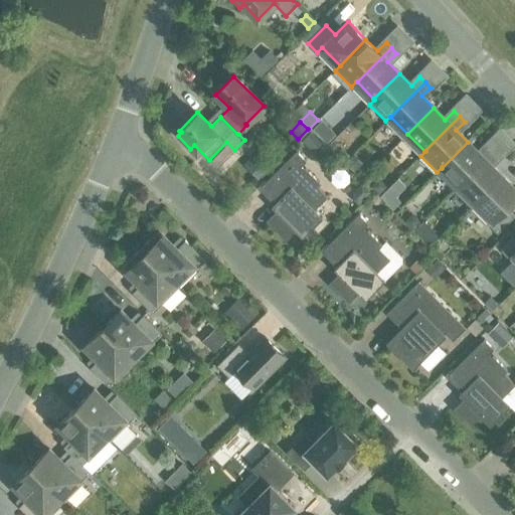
[(310,131),(301,140),(313,152),(322,143),(310,131)]
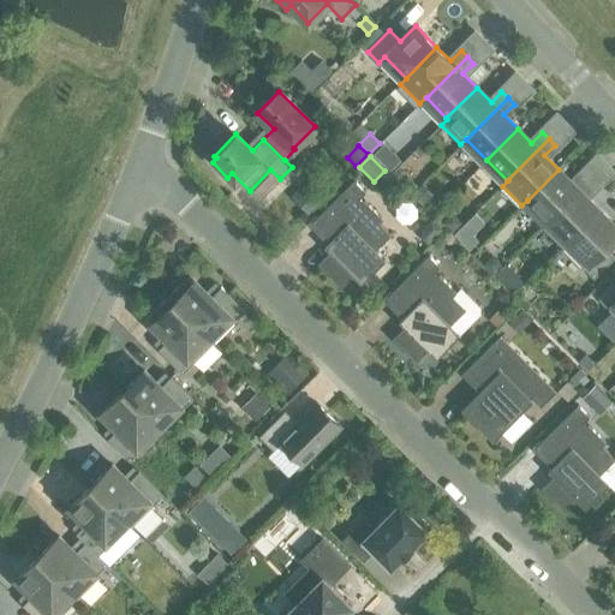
[(398,166),(389,175),(396,183),(405,173),(398,166)]
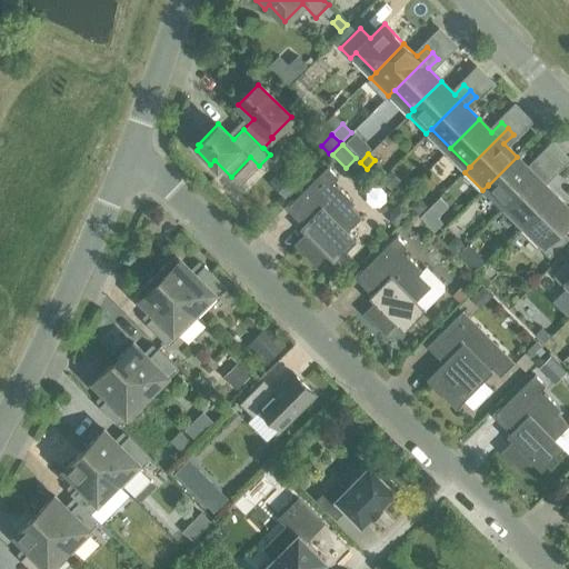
[(488,186),(507,203),(546,166),(539,160),(529,170),(517,157),(488,186)]
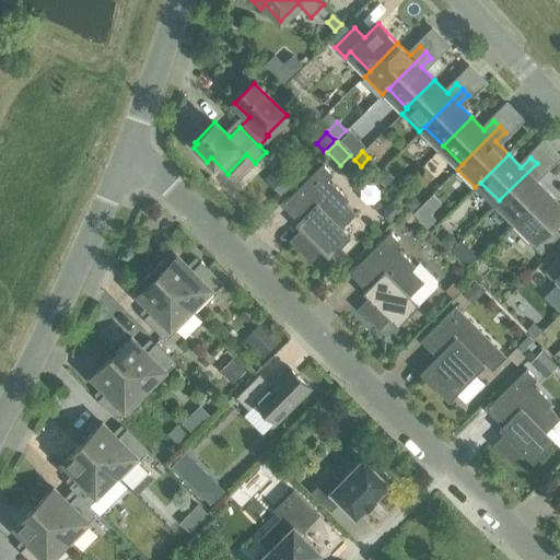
[(499,200),(517,220),(546,191),(533,178),(543,168),(537,163),(499,200)]
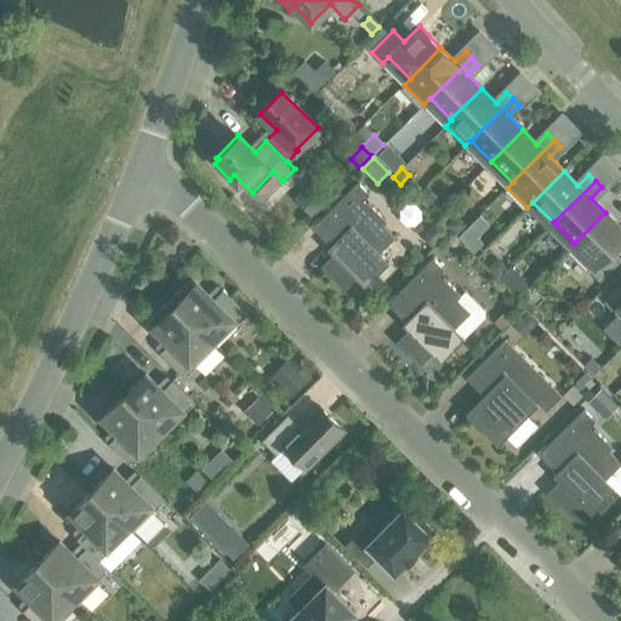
[(357,182),(315,223),(328,235),(329,234),(335,241),(330,245),(337,252),(324,267),(345,288),(358,274),(368,284),(388,263),(379,252),(394,237),(381,223),(385,220),(368,203),(366,204),(363,200),(369,194),(357,182)]
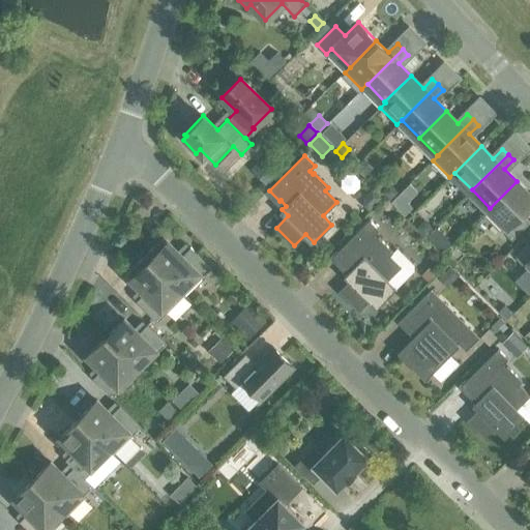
[(261,157),(249,171),(267,187),(278,174),(261,157)]
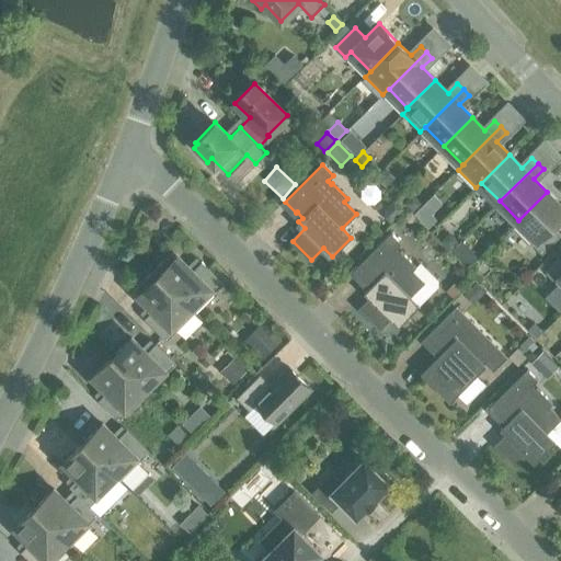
[(386,168),(376,178),(386,186),(396,178),(386,168)]
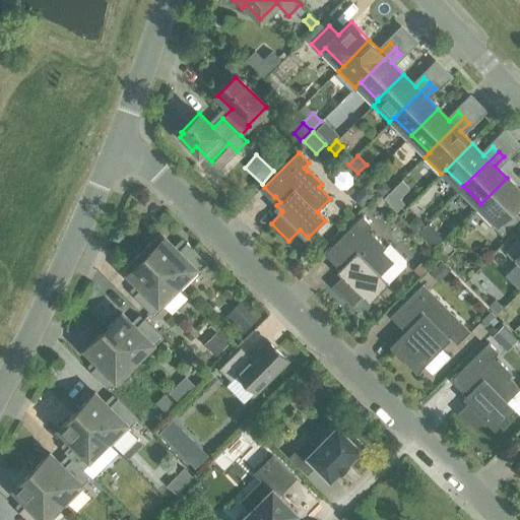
[(519,191),(507,178),(480,204),(498,221),(493,226),(502,236),(519,217),(511,208),(519,199),(519,191)]
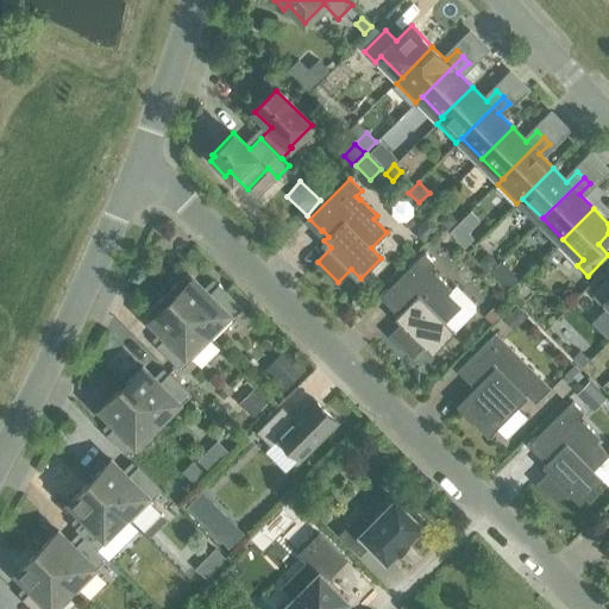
[(447,212),(438,221),(447,230),(457,220),(447,212)]
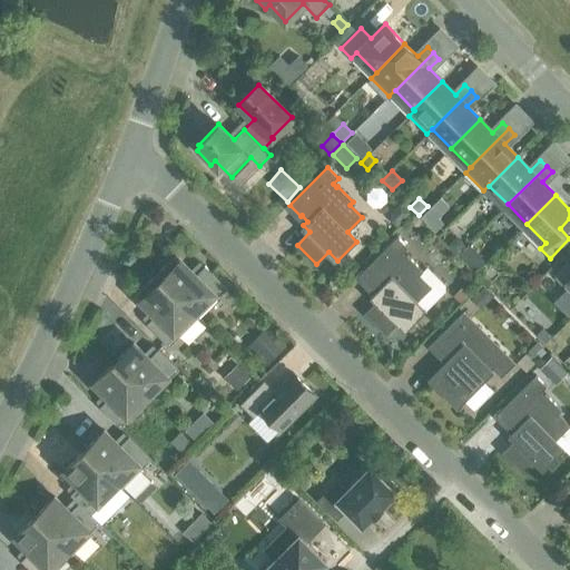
[(401,203),(390,213),(391,222),(395,227),(411,213),(401,203)]
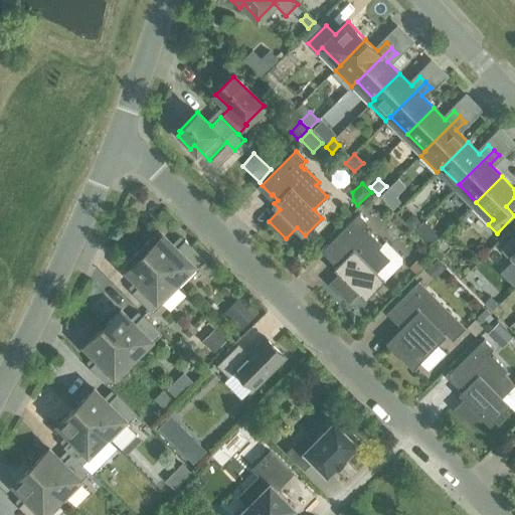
[(386,190),(380,196),(387,204),(390,201),(390,194),(386,190)]
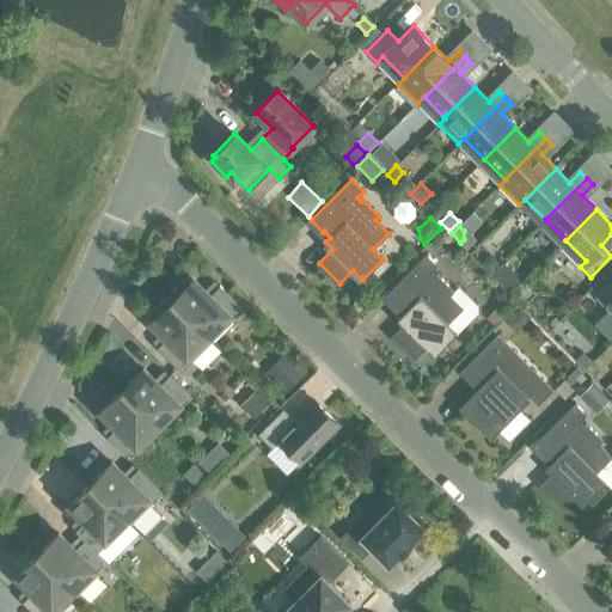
[(490,254),(481,263),(490,273),(500,263),(490,254)]
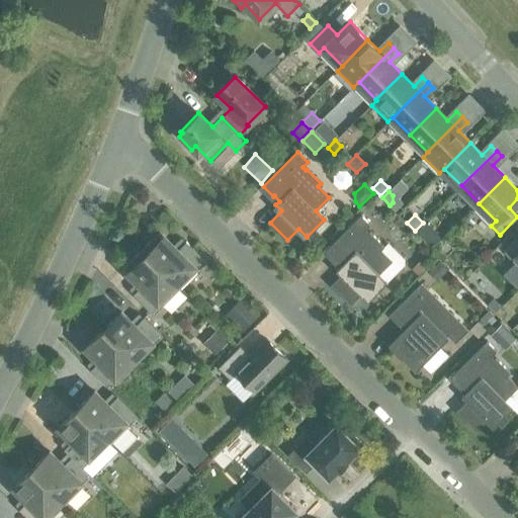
[(360,216),(330,246),(326,250),(336,260),(337,259),(342,264),(338,268),(344,273),(333,285),(350,303),(361,291),(369,299),(386,282),(378,274),(392,261),(380,250),(383,247),(369,232),(368,233),(365,231),(370,225),(360,216)]
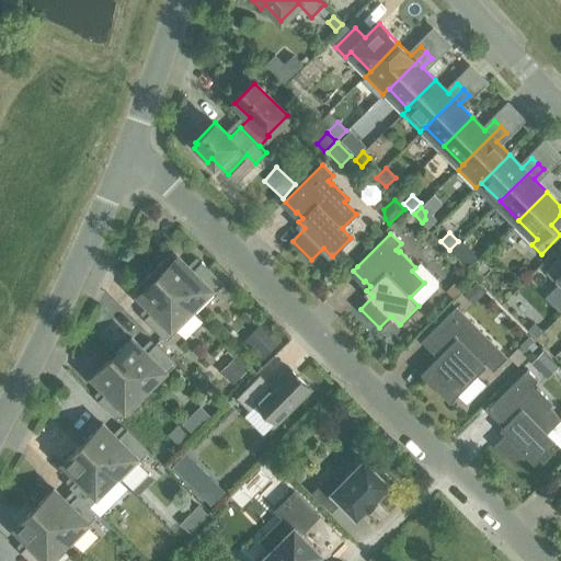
[(461,242),(453,251),(460,259),(469,250),(461,242)]
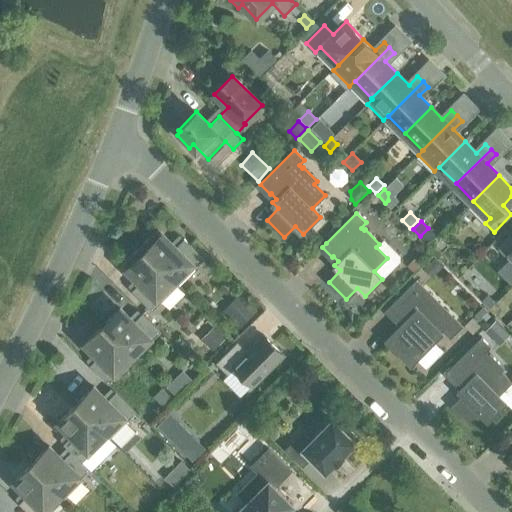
[(157,229),(140,247),(178,285),(204,259),(184,238),(175,247),(157,229)]
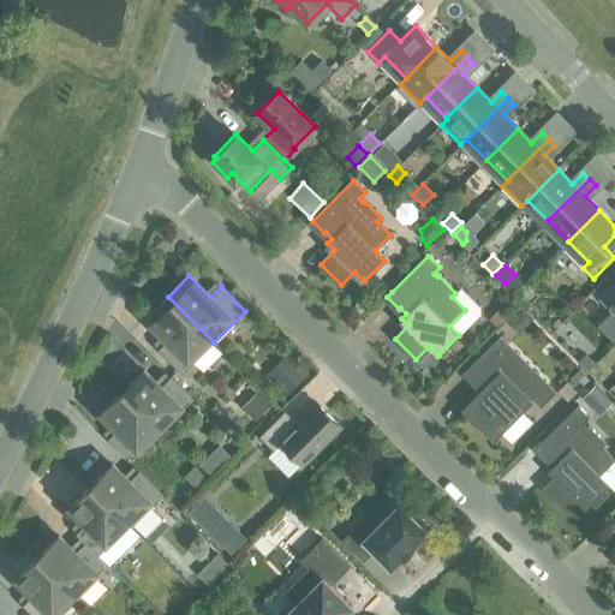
[(614,303),(614,280),(597,298),(608,309),(614,303)]
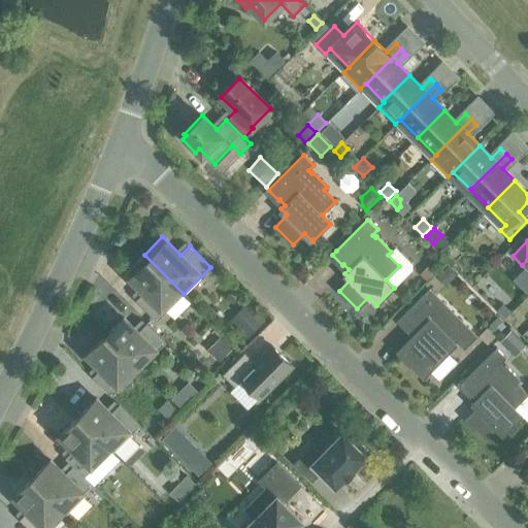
[(184,294),(144,255),(126,272),(144,291),(135,300),(156,321),(184,294)]
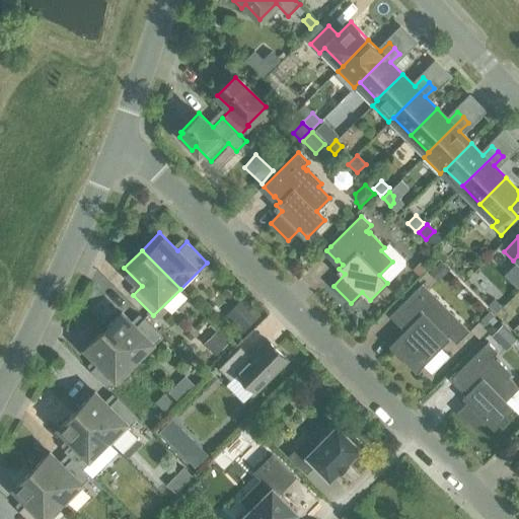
[(421,262),(412,270),(417,276),(426,268),(421,262)]
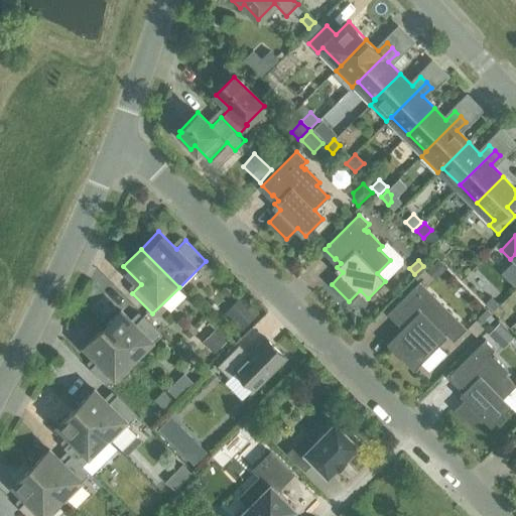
[(436,260),(426,270),(434,279),(445,269),(436,260)]
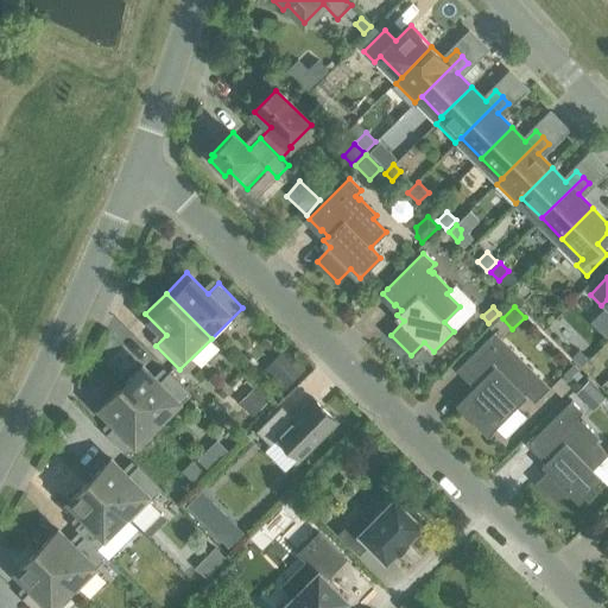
[(546,387),(494,334),(458,369),(476,387),(460,404),(487,431),(527,392),(534,399),(546,387)]
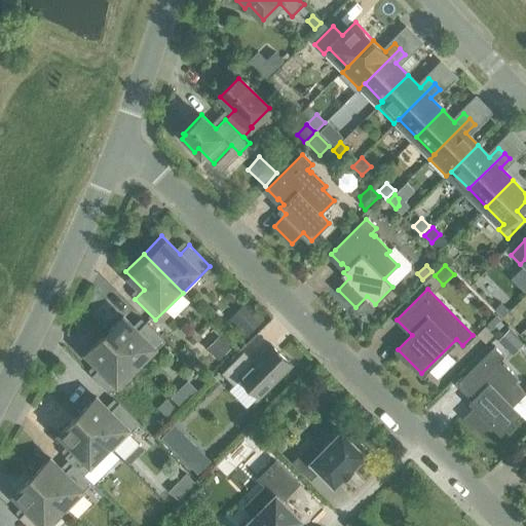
[(246,301),(227,321),(246,338),(264,318),(246,301)]
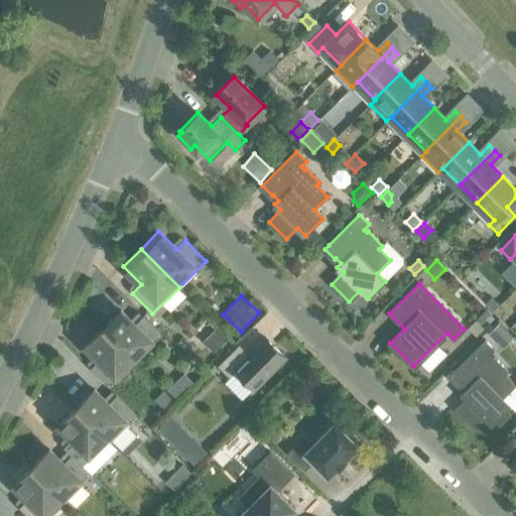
[(121,310),(103,329),(132,358),(150,341),(152,343),(161,335),(143,315),(134,325),(121,310)]
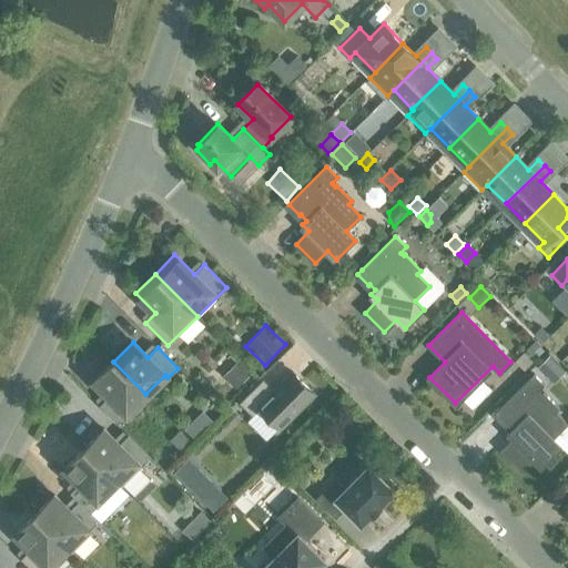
[(535,342),(526,351),(535,359),(544,351),(535,342)]
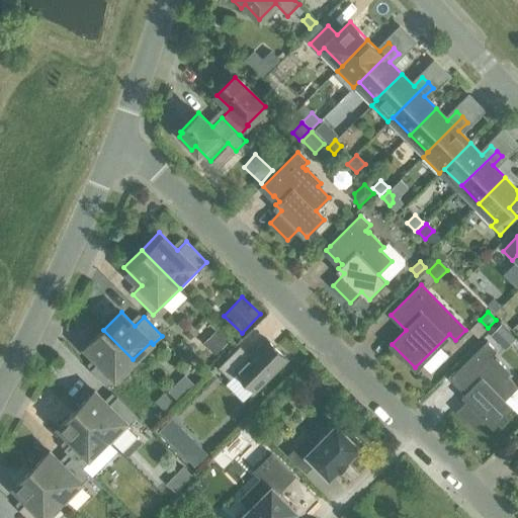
[(501,325),(491,335),(505,349),(515,338),(501,325)]
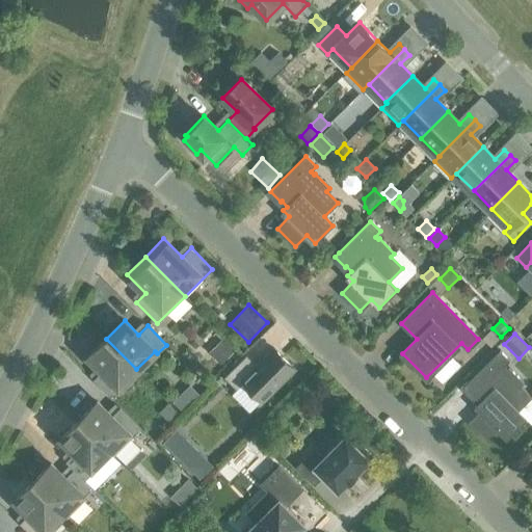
[(136,369),(106,339),(88,356),(102,371),(92,379),(111,399),(121,390),(118,388),(136,369)]
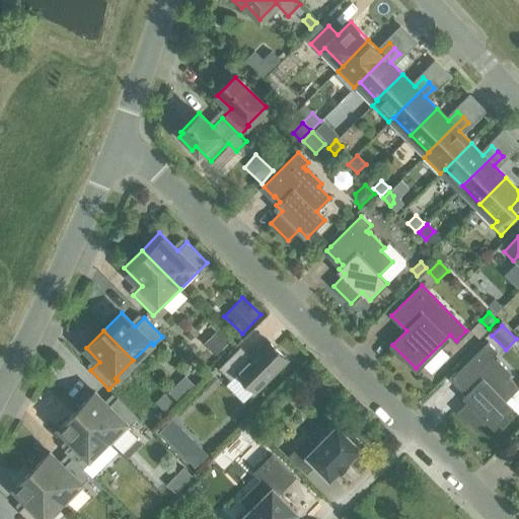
[(216,331),(204,344),(216,356),(228,343),(216,331)]
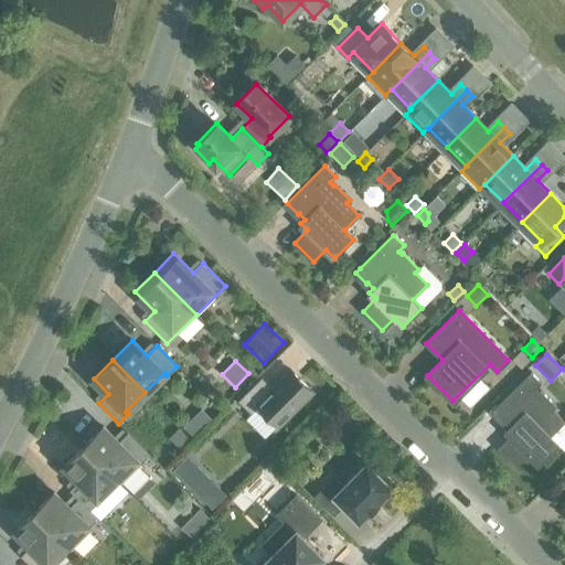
[(312,392),(291,370),(272,390),(262,379),(240,401),(251,412),(257,405),(278,426),(312,392)]
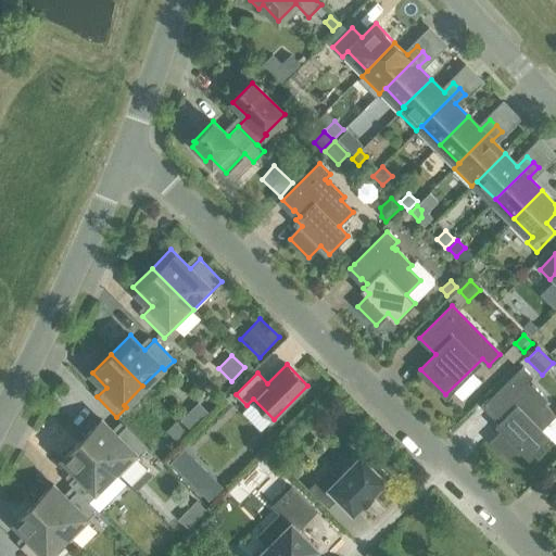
[(522,366),(484,403),(495,414),(496,413),(503,418),(498,422),(504,429),(492,441),(510,460),(523,447),(532,456),(551,439),(541,429),(555,415),(544,403),(547,400),(531,384),(530,386),(527,382),(532,377),(522,366)]
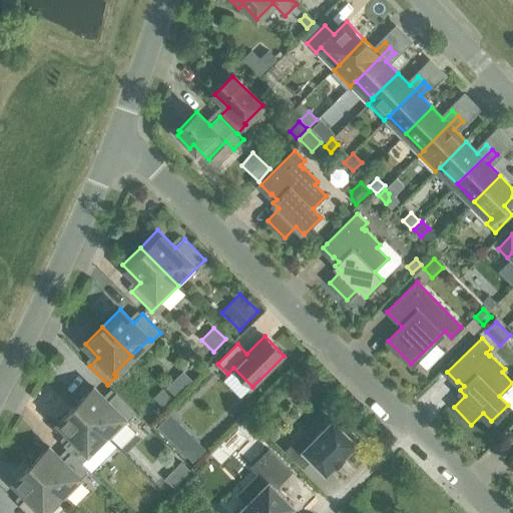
[(174,379),(166,388),(175,396),(183,388),(174,379)]
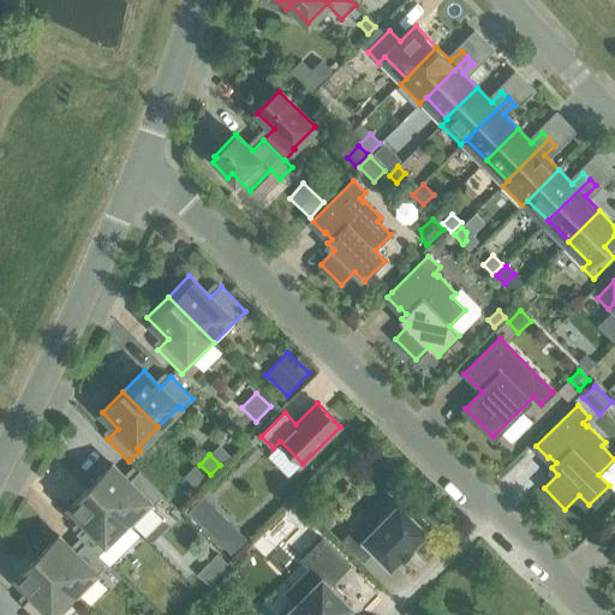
[(112,465),(91,485),(126,521),(125,521),(131,527),(163,495),(138,471),(129,481),(112,465)]
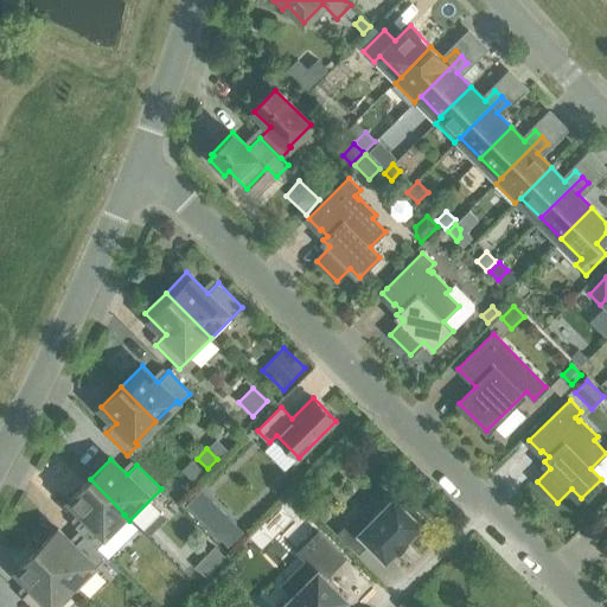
[(192,459),(180,471),(192,483),(204,471),(192,459)]
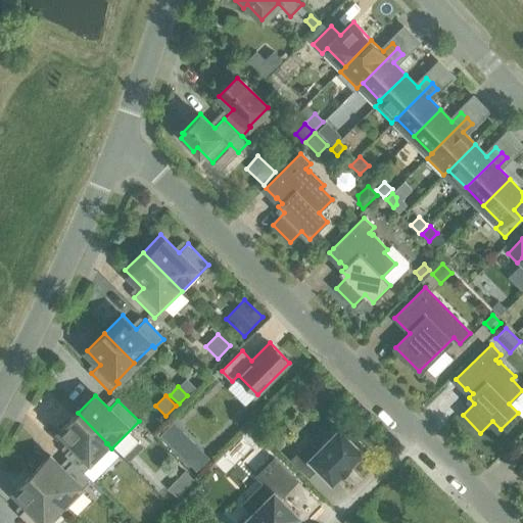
[(64,454),(73,461),(83,472),(92,463),(90,461),(106,443),(107,443),(78,413),(59,431),(74,444),(64,454)]
